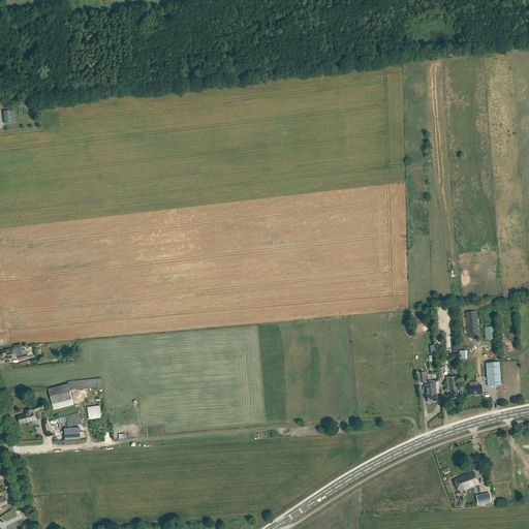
[(5,124),(17,123),(16,111),(3,112),(5,124)]
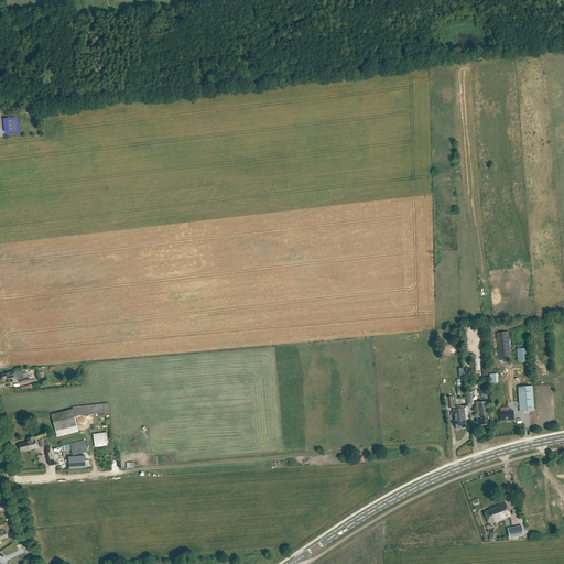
[(497,334),(499,360),(511,359),(508,333),(497,334)]
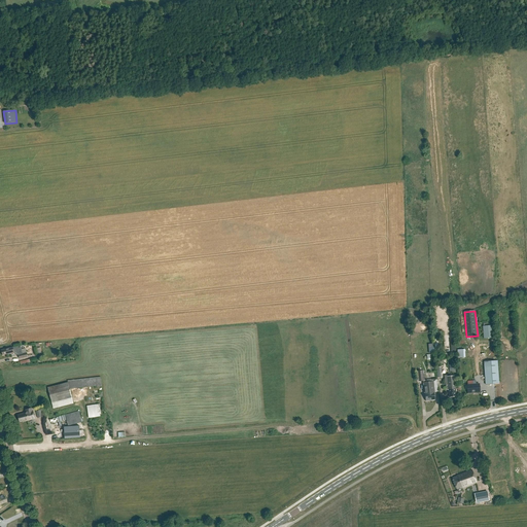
[(495,338),(494,325),(483,326),(484,339),(495,338)]
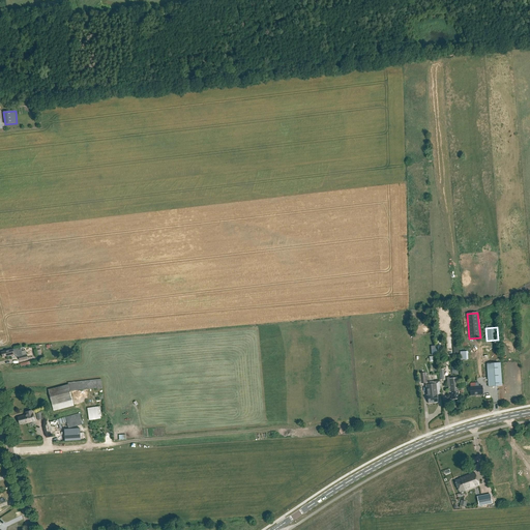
[(23,356),(21,348),(12,350),(1,352),(3,357),(7,356),(8,357),(11,356),(11,355),(13,354),(15,355),(18,357),(19,357),(20,361),(28,359),(27,355),(23,356)]
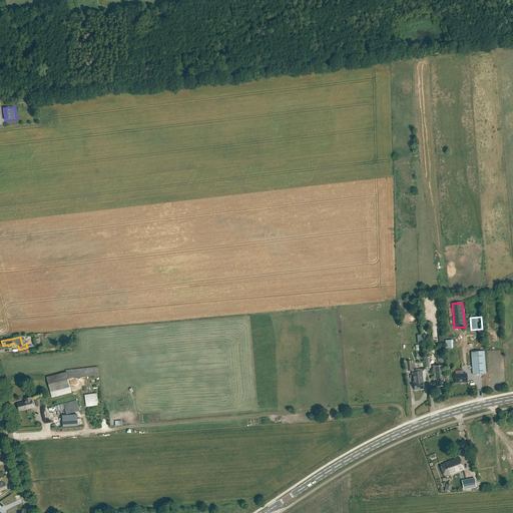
[(483,352),(471,352),(472,359),(472,360),(473,374),(481,374),(485,373),(483,352)]
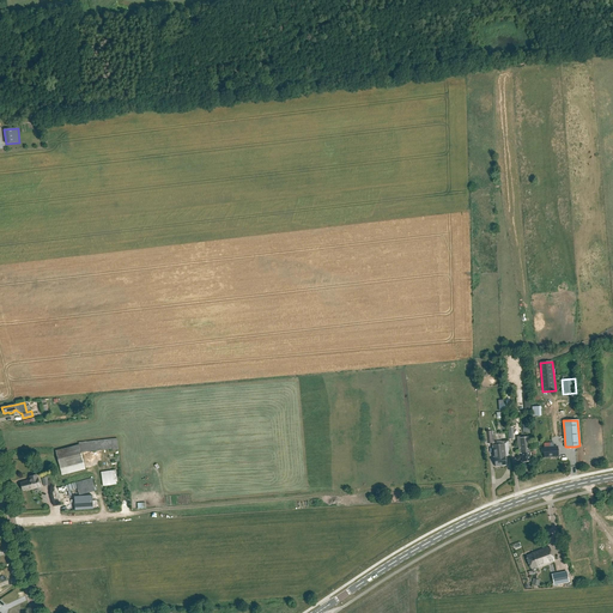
[(522,454),(522,462),(525,462),(526,463),(526,462),(527,462),(530,461),(527,437),(520,438),(521,448),(520,448),(519,449),(519,453),(520,454),(522,454)]
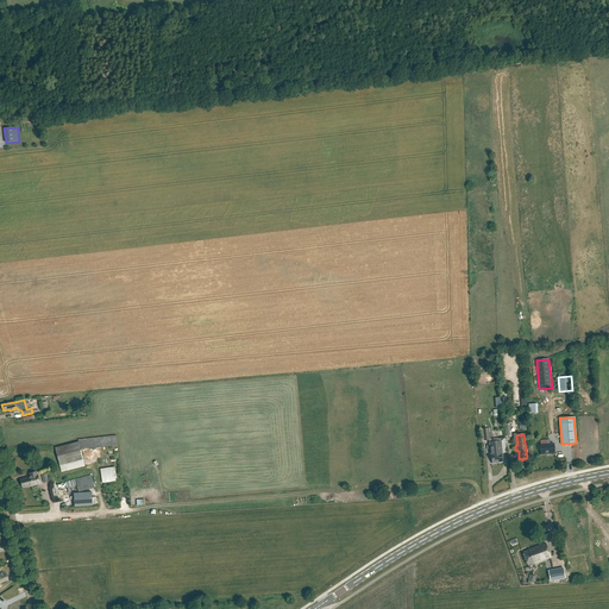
[(118,446),(117,435),(77,440),(79,441),(56,447),(60,465),(82,459),(80,450),(112,446),(112,447),(118,446)]
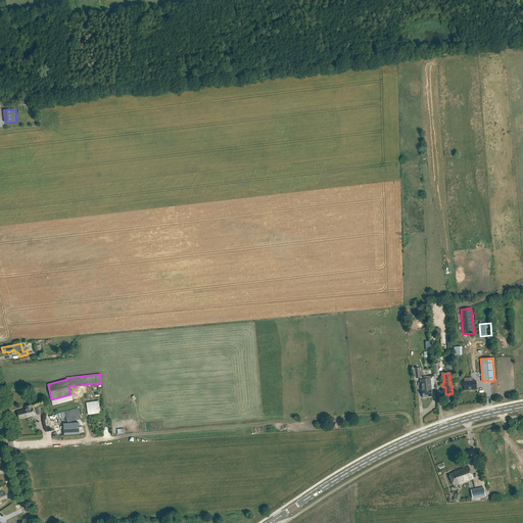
[(472,381),(472,378),(469,378),(469,381),(464,382),(465,390),(476,389),(475,381),(472,381)]
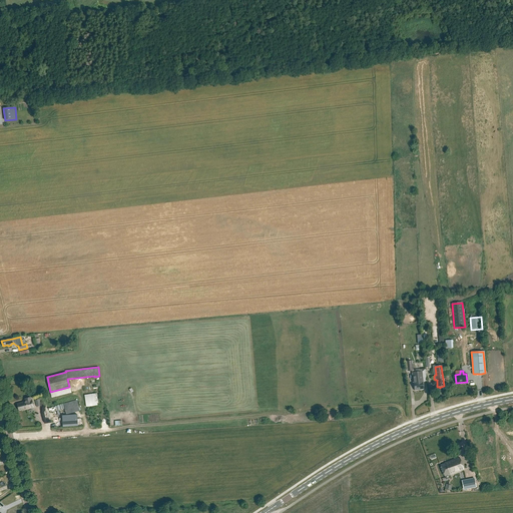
[(412,373),(414,383),(413,383),(414,388),(415,391),(423,390),(423,386),(424,386),(423,382),(422,372),(412,373)]
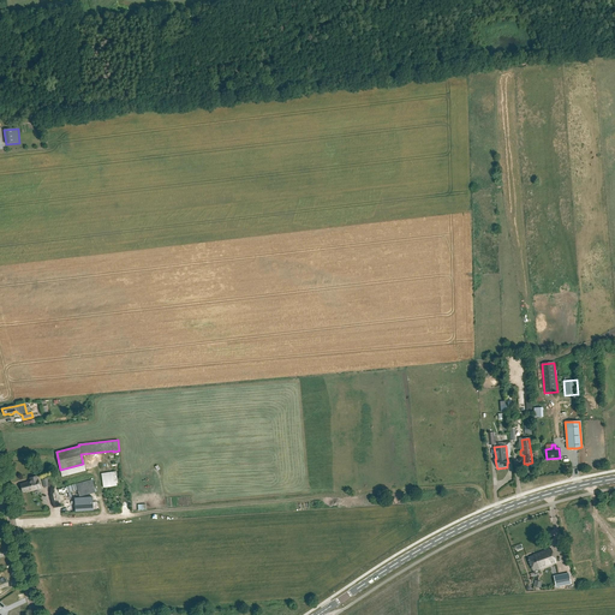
[(103,488),(118,485),(117,472),(101,475),(103,488)]
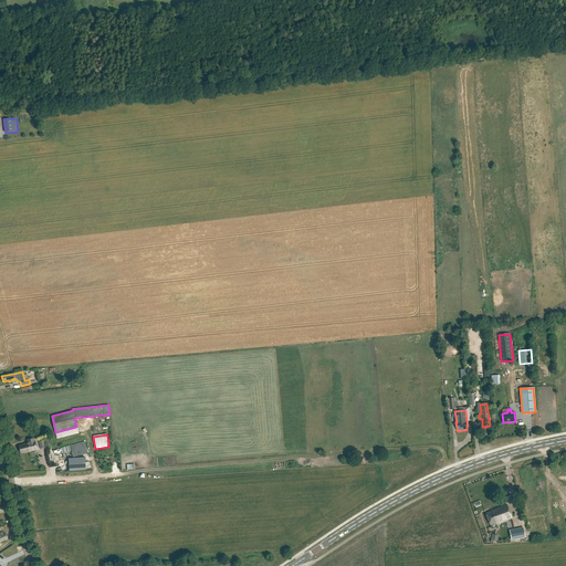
[(34,442),(33,439),(27,441),(28,443),(19,446),(21,453),(24,452),(24,453),(37,450),(35,442),(34,442)]
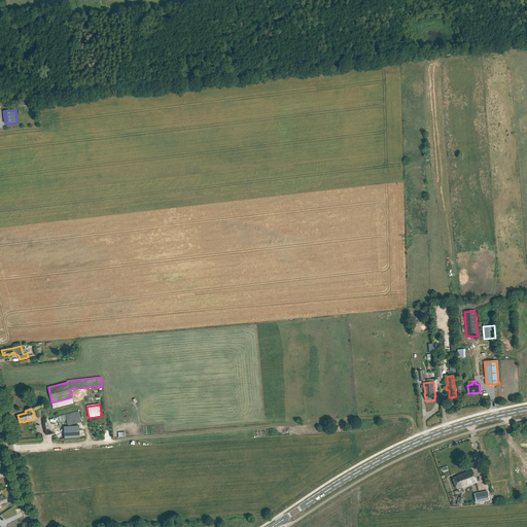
[(37,418),(45,416),(43,409),(36,411),(37,418)]
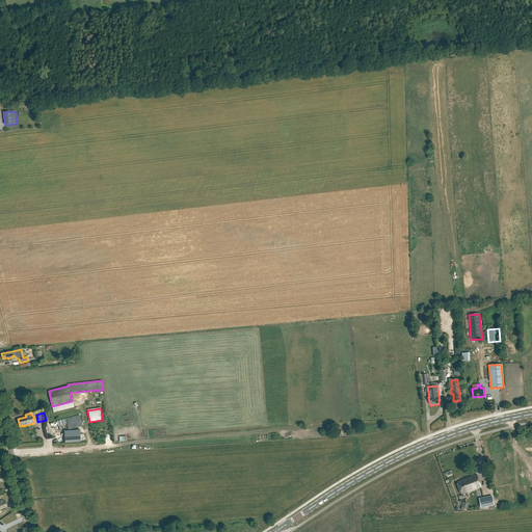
[(68,426),(82,422),(80,416),(65,419),(68,426)]
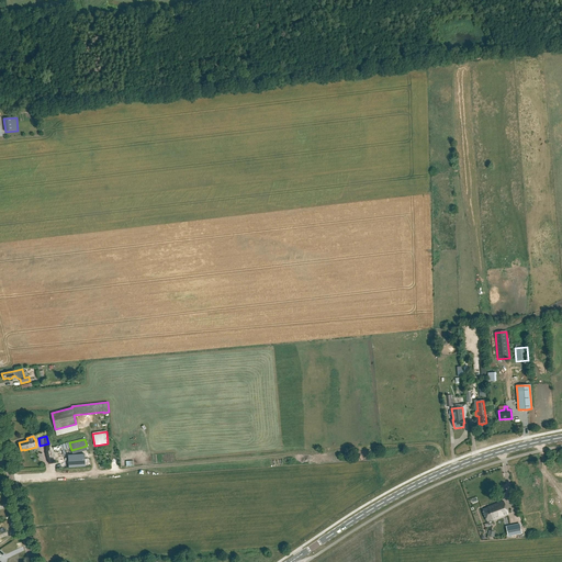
[(68,456),(69,468),(86,467),(85,454),(68,456)]
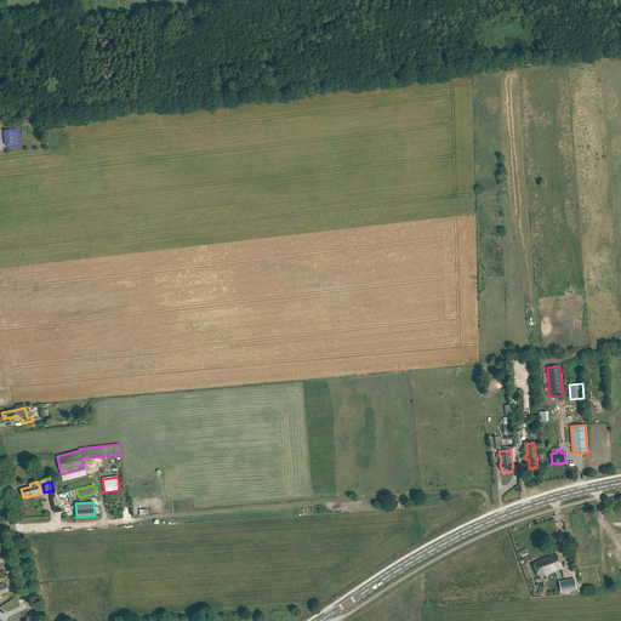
[(543,575),(562,569),(557,554),(539,560),(533,563),(537,576),(543,574),(543,575)]
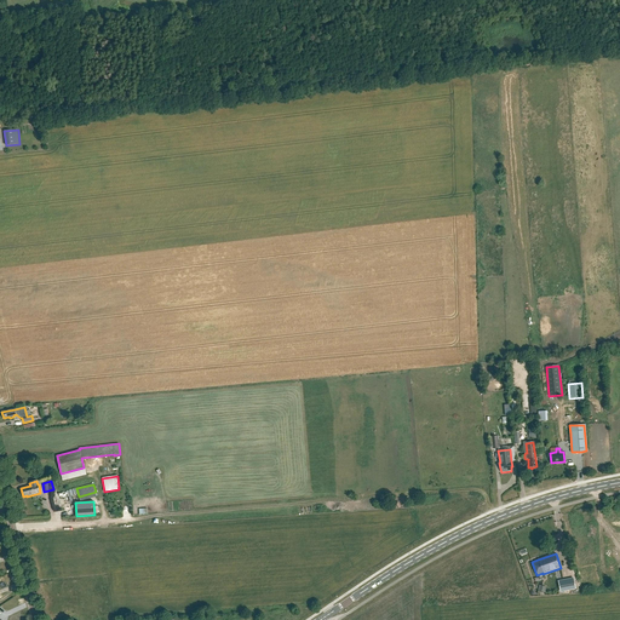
[(573,579),(558,581),(561,592),(575,589),(573,579)]
